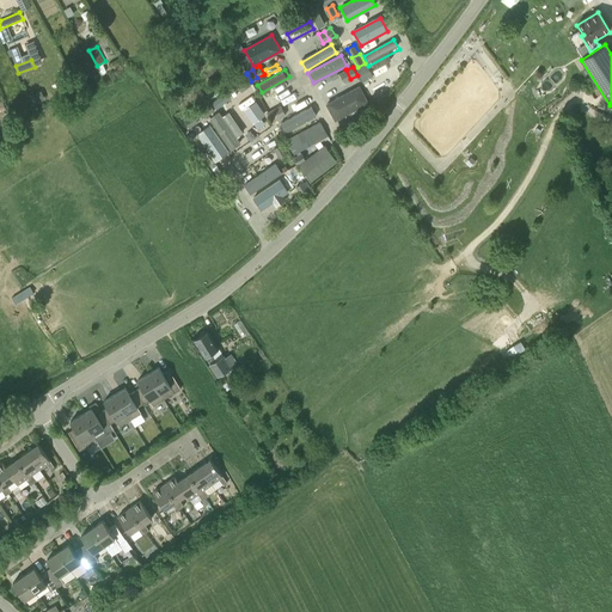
[(342,78),(344,83),(350,79),(346,69),(340,73),(342,78)]
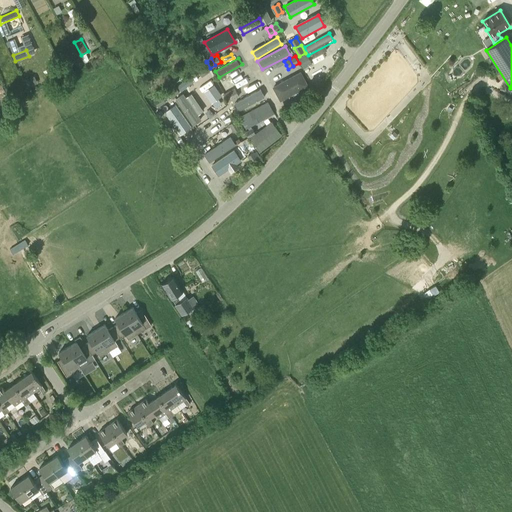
[(209,71),(206,66),(198,71),(202,76),(209,71)]
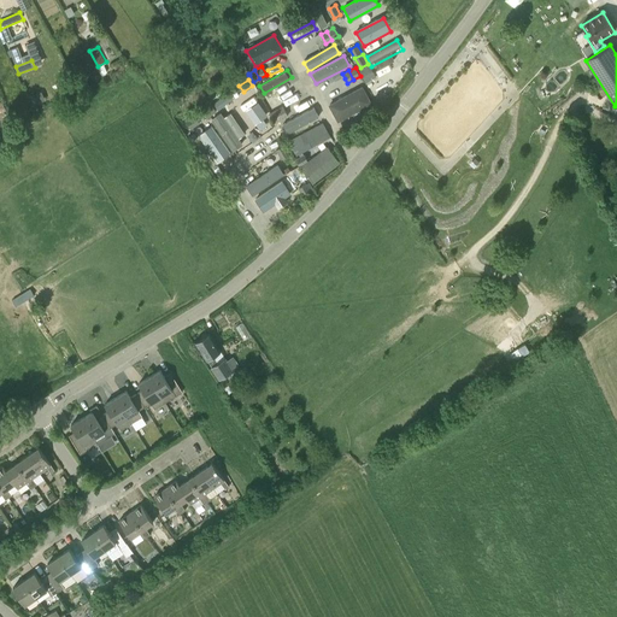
[(362,109),(353,93),(329,106),(338,121),(362,109)]
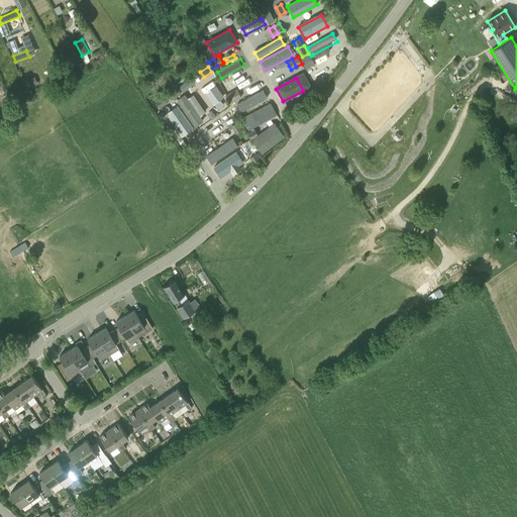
[(181,93),(178,87),(170,93),(174,98),(181,93)]
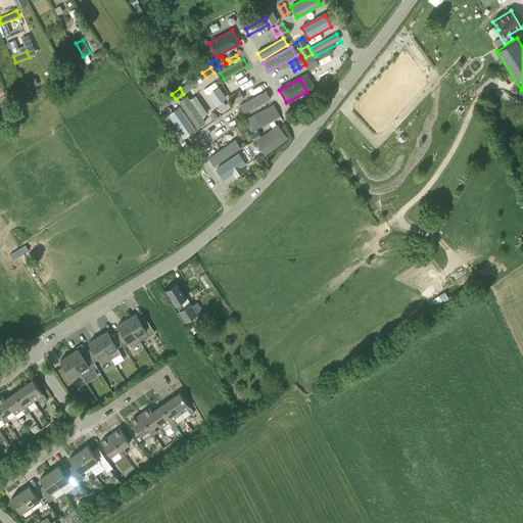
[(240,90),(234,93),(238,100),(244,97),(240,90)]
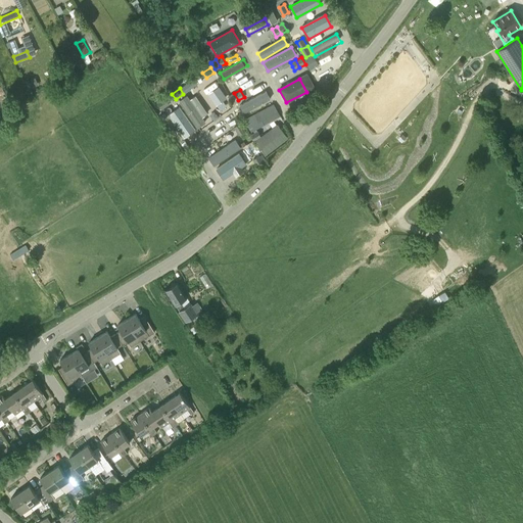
[(270,98),(266,91),(239,105),(243,112),(270,98)]
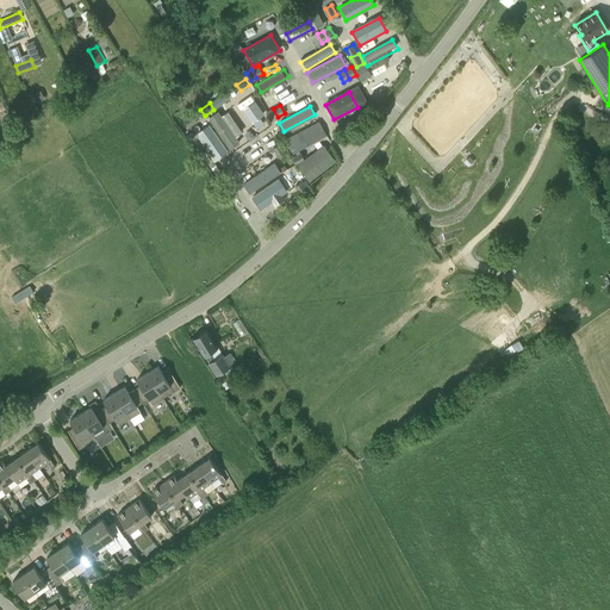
[(231,112),(241,128),(248,123),(246,118),(243,114),(240,110),(238,107),(231,112)]
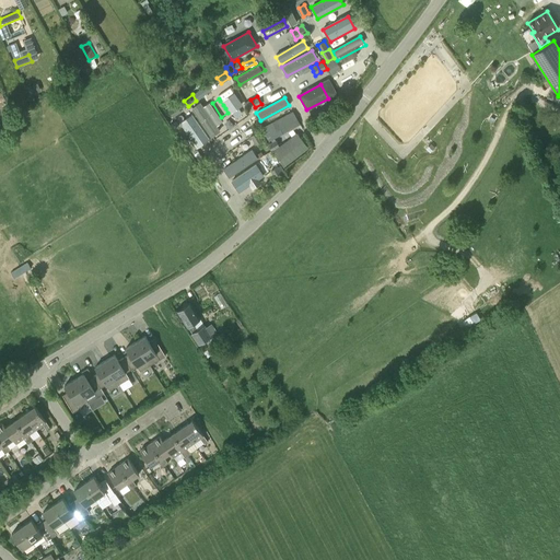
[(334,109),(341,105),(338,98),(330,103),(334,109)]
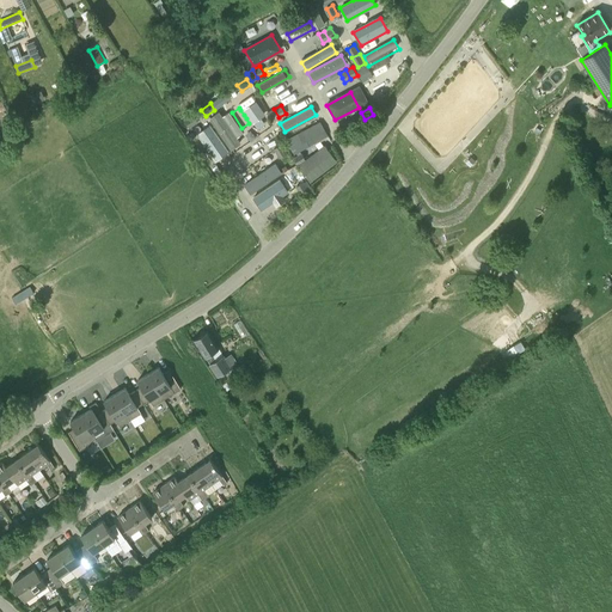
[(268,112),(273,121),(279,117),(274,109),(268,112)]
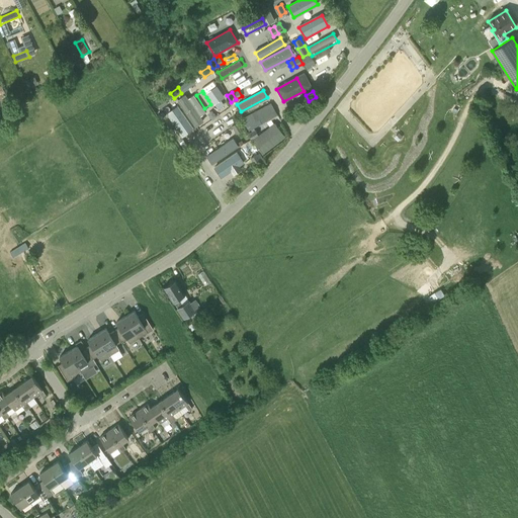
[(178,100),(196,126),(203,121),(185,95),(178,100)]
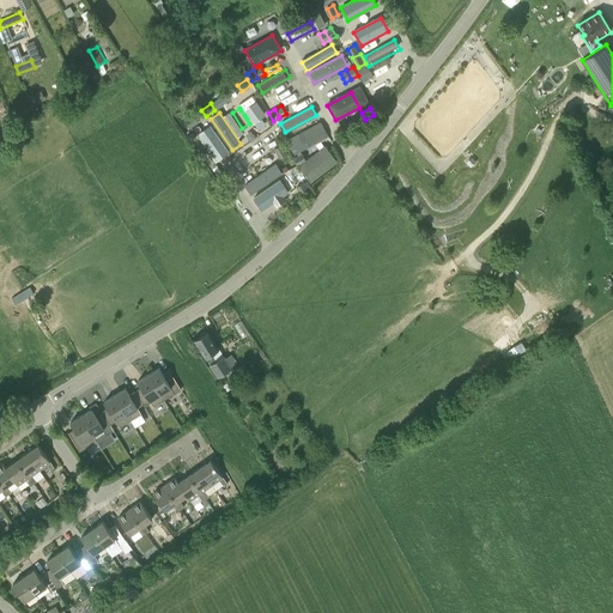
[(198,121),(194,115),(184,121),(189,128),(198,121)]
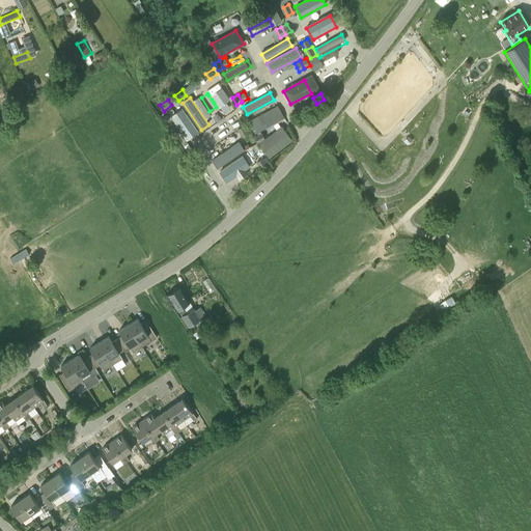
[(171,115),(190,140),(199,134),(180,108),(171,115)]
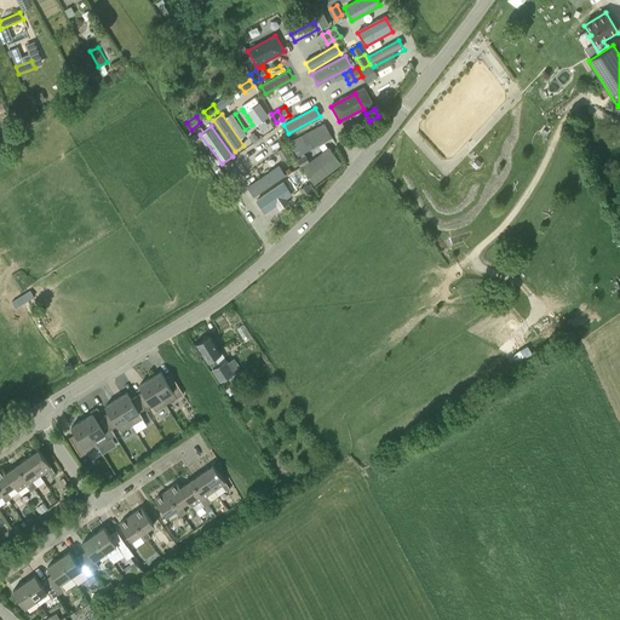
[(325,141),(320,132),(310,138),(315,147),(325,141)]
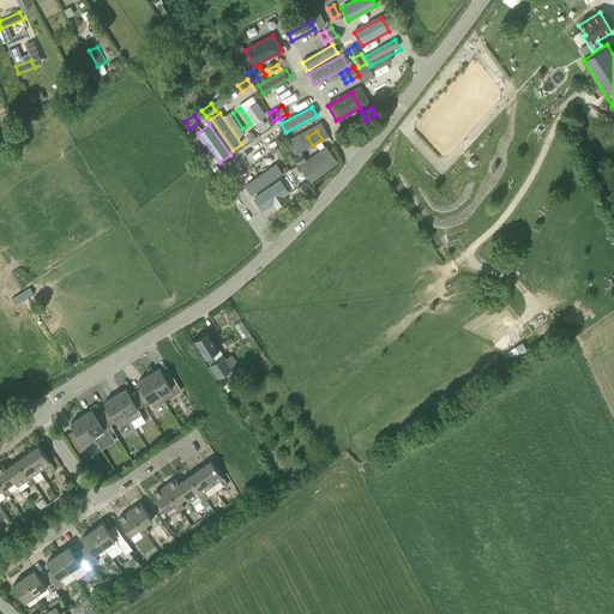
[(308,140),(300,145),(304,150),(312,145),(308,140)]
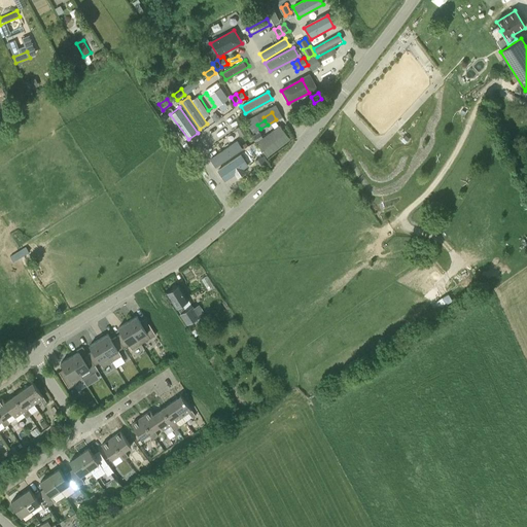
[(247,133),(242,125),(236,128),(241,136),(247,133)]
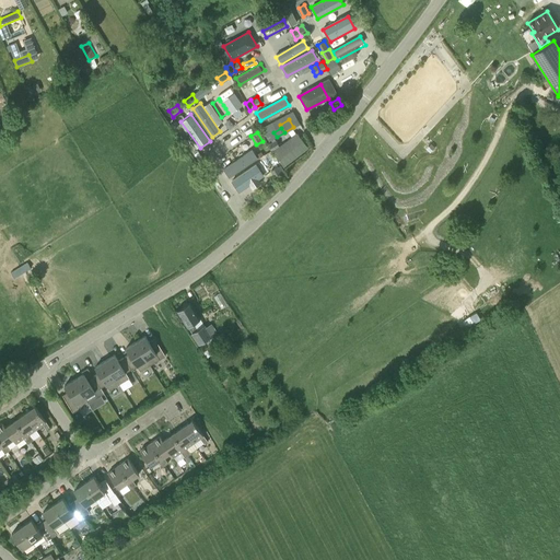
[(307,147),(298,133),(273,152),(283,165),(307,147)]
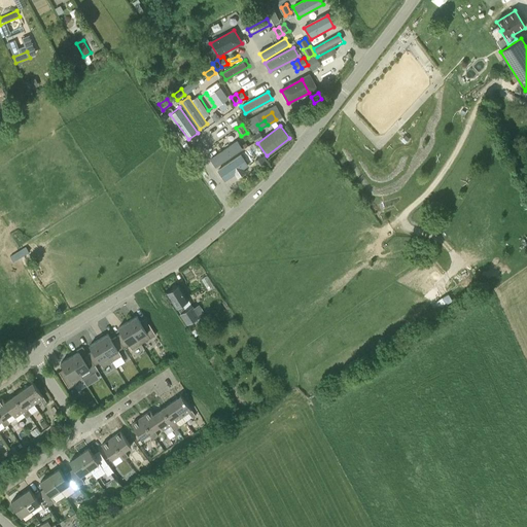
[(252,136),(255,142),(262,138),(259,132),(252,136)]
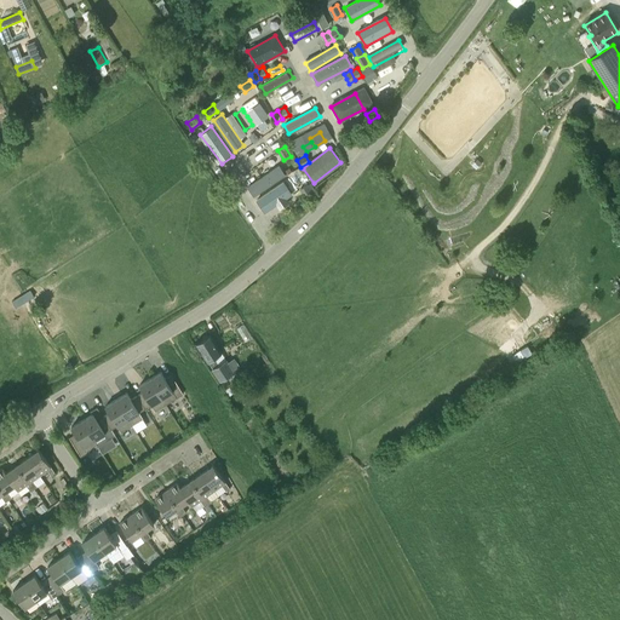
[(247,187),(254,196),(286,174),(279,164),(247,187)]
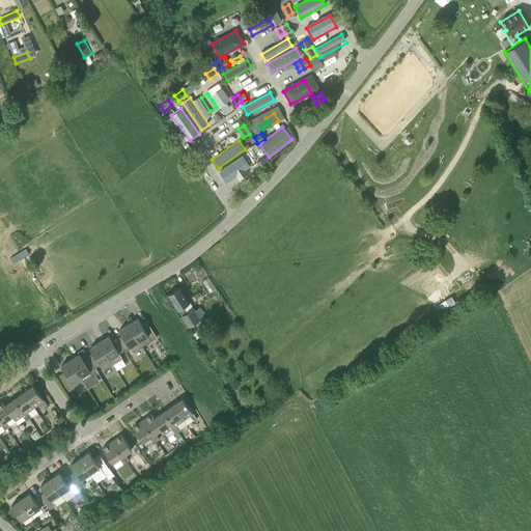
[(243,158),(220,173),(228,186),(251,170),(243,158)]
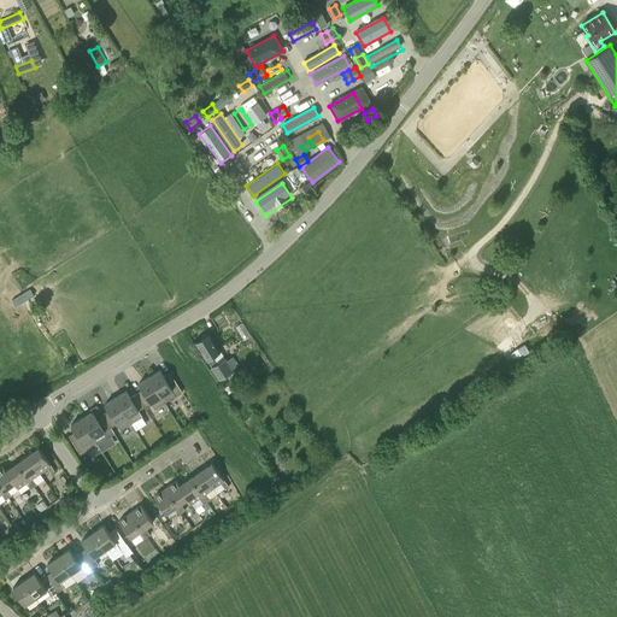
[(311,193),(305,183),(299,188),(305,197),(311,193)]
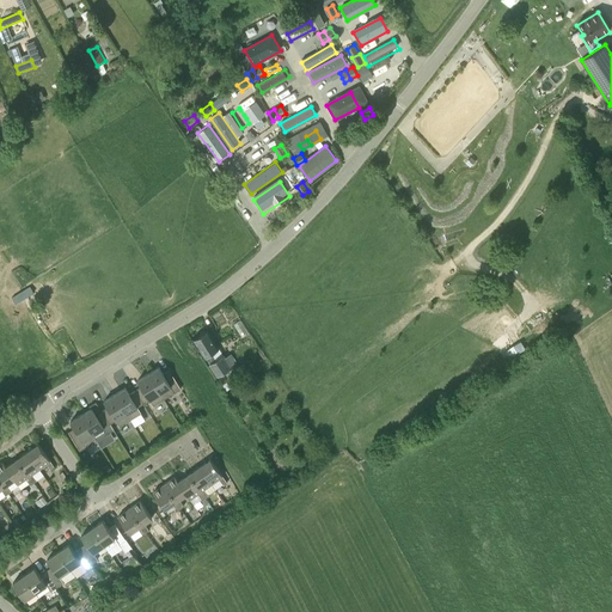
[(201,335),(195,340),(218,377),(231,368),(208,331),(206,332),(203,330),(201,332),(201,335)]
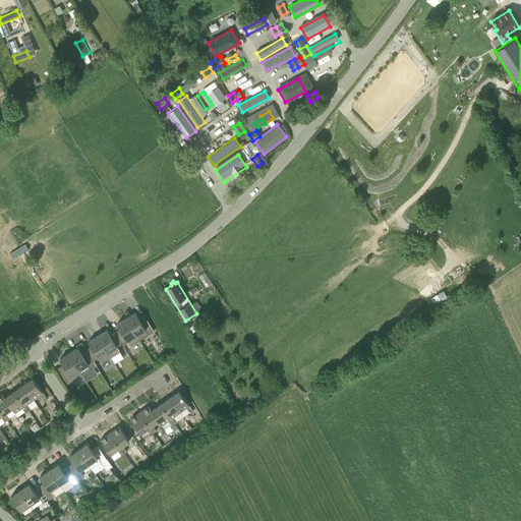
[(135,312),(126,317),(139,339),(154,331),(145,314),(138,317),(135,312)]
